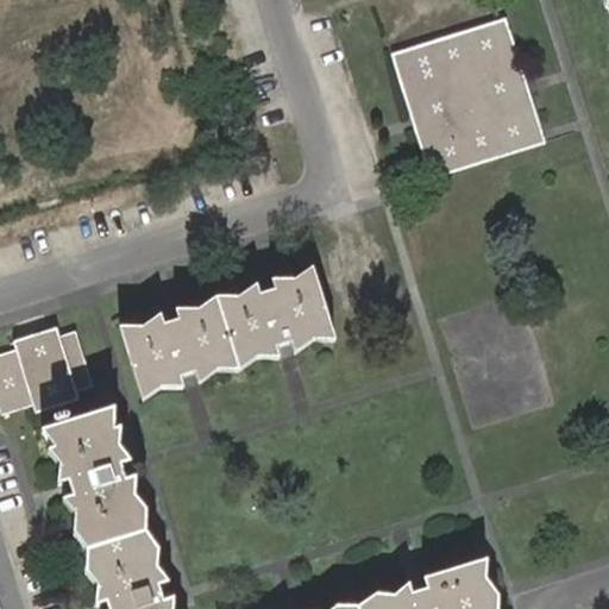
[(394,55),(397,68),(512,31),(508,18),(459,33),(394,55)]
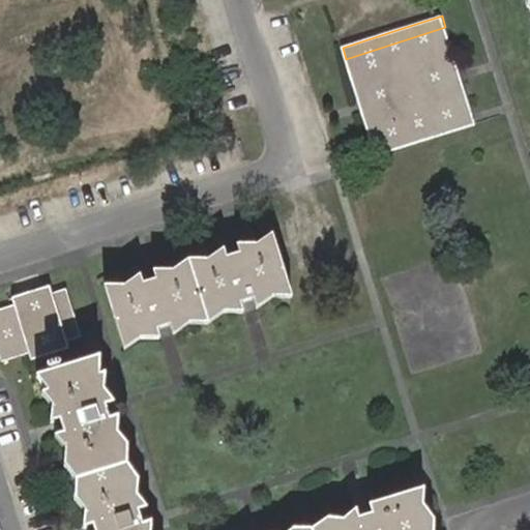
[(346,59),(374,146),(473,114),(461,76),(445,27),(346,59)]
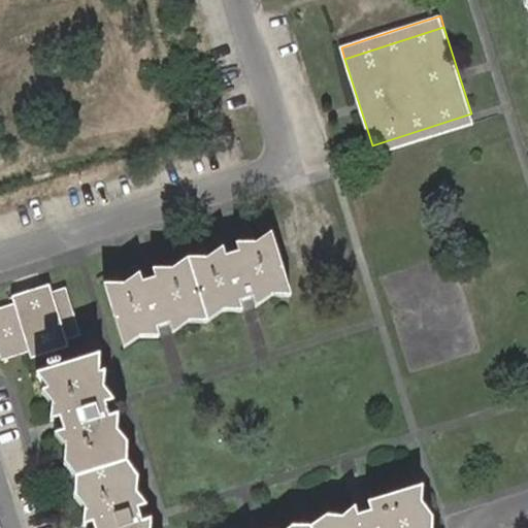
[(471,113),(372,145),(376,157),(475,125),(473,119),(471,113)]
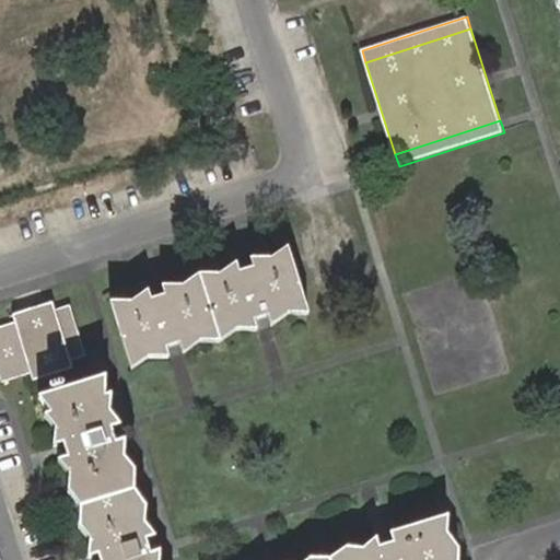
[(245,263),(201,276),(222,342),(266,329),(308,316),(288,249),(245,263)]
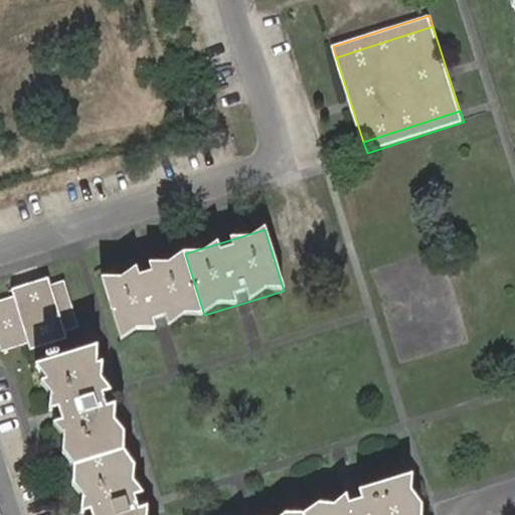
[(102,280),(121,340),(164,327),(204,315),(185,253),(145,267),(102,280)]
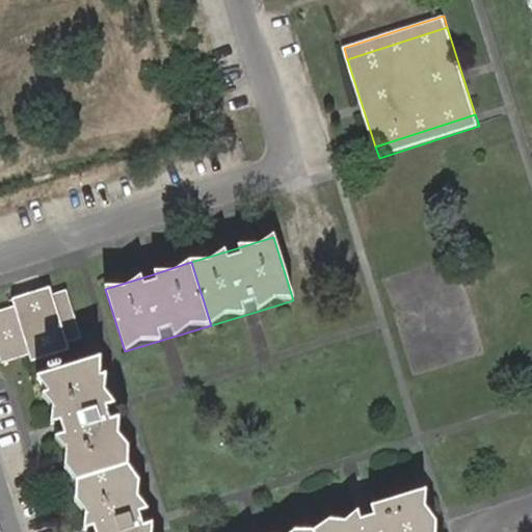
[(0,366),(78,341),(64,293),(35,302),(0,313),(0,366)]
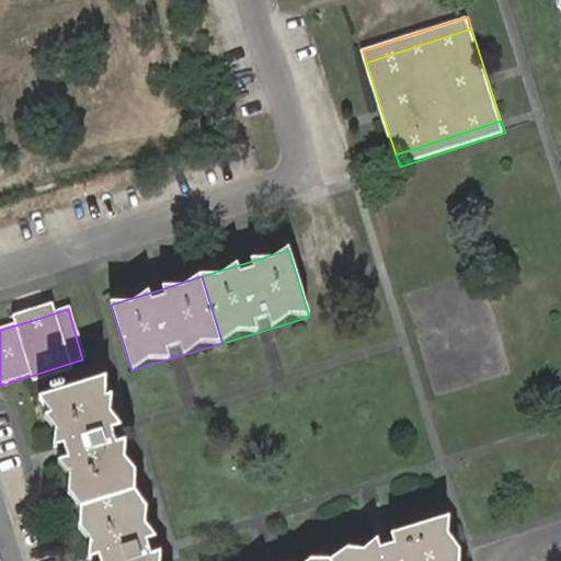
[(89,560),(163,560),(106,379),(39,400),(56,455),(89,560)]
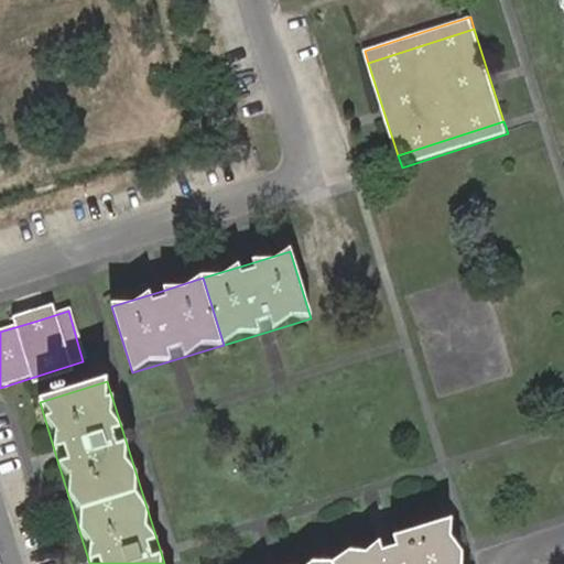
[(465,563),(461,551),(452,521),(388,541),(312,563),(465,563)]
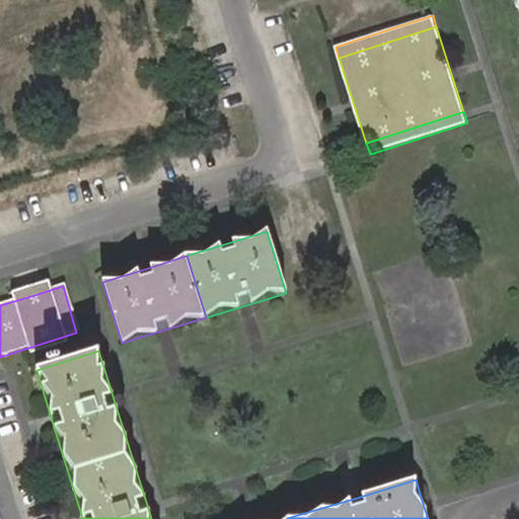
All buildings are outlined.
